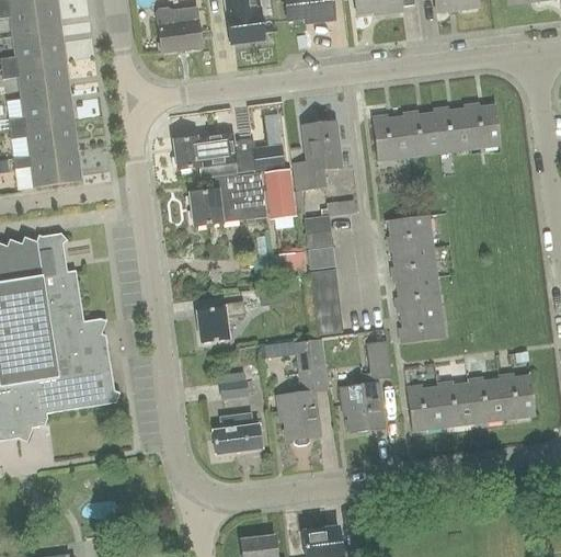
[(0,18),(12,16),(14,36),(59,30),(55,0),(0,7),(0,18)]
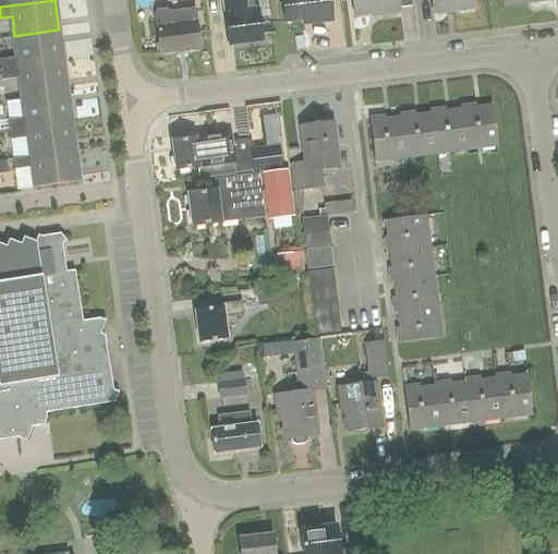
[(223,0),(225,7),(229,43),(264,38),(258,1),(257,1),(257,0),(223,0)]
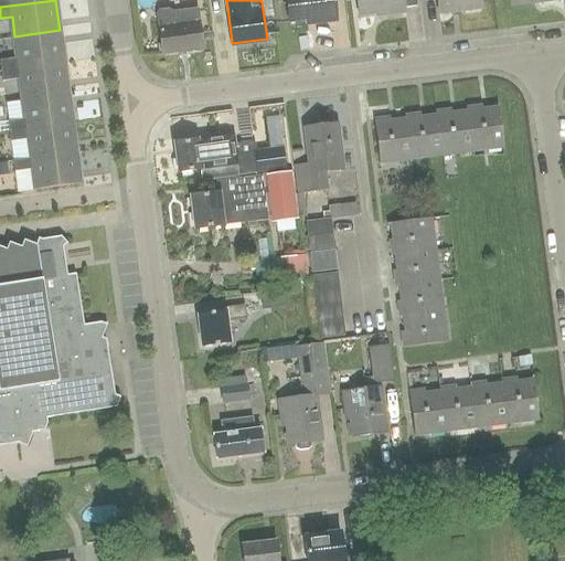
[(337,18),(334,0),(288,0),(291,20),(308,18),(309,22),(337,18)]
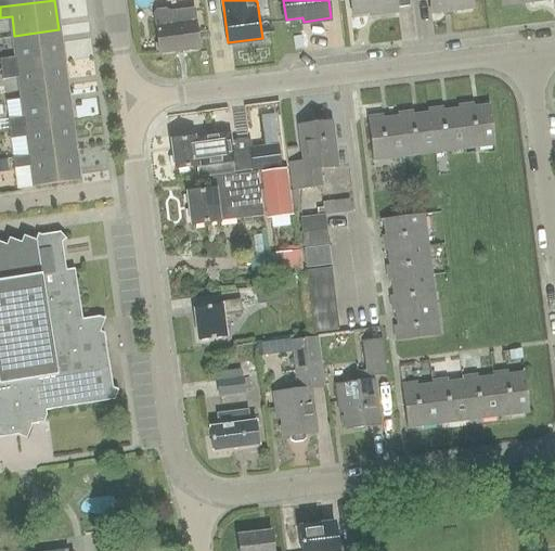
[(398,4),(411,2),(410,0),(351,0),(353,12),(371,10),(371,12),(398,9),(398,4)]
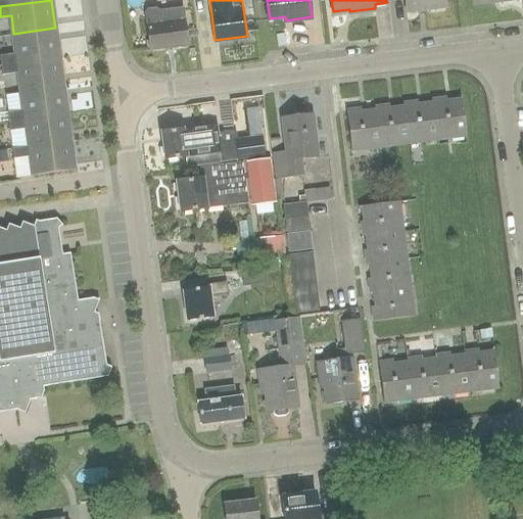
[(406,0),(408,10),(446,5),(445,0),(406,0)]
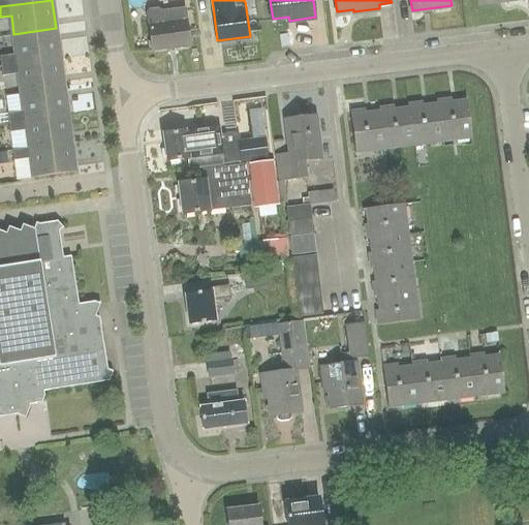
[(190,43),(186,10),(185,5),(162,8),(159,6),(149,7),(148,10),(153,49),(190,43)]
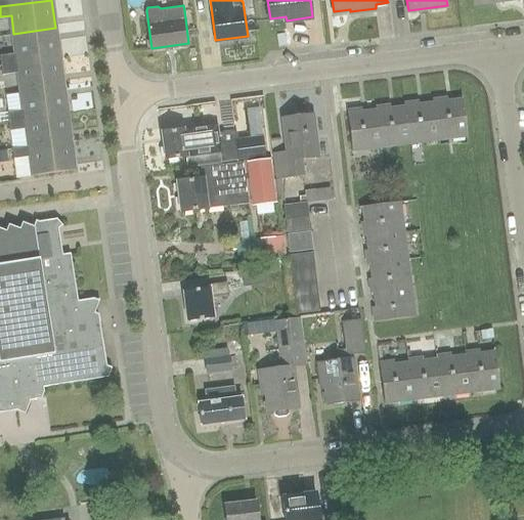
[(0,56),(1,65),(59,56),(55,28),(13,34),(16,52),(0,54),(0,56)]
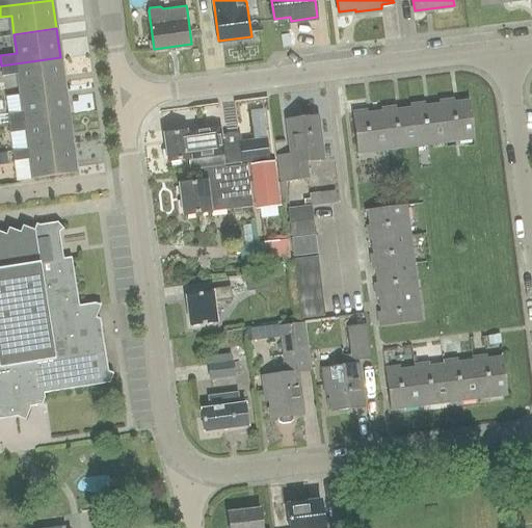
[(19,73),(22,91),(64,85),(60,57),(1,66),(2,75),(19,73)]
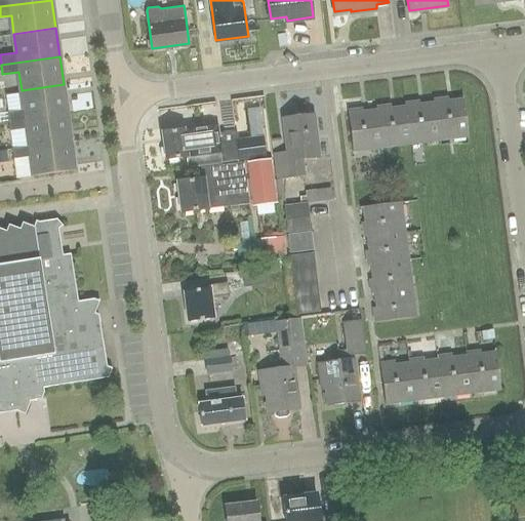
[(9,120),(67,112),(64,84),(22,90),(24,109),(7,111),(9,120)]
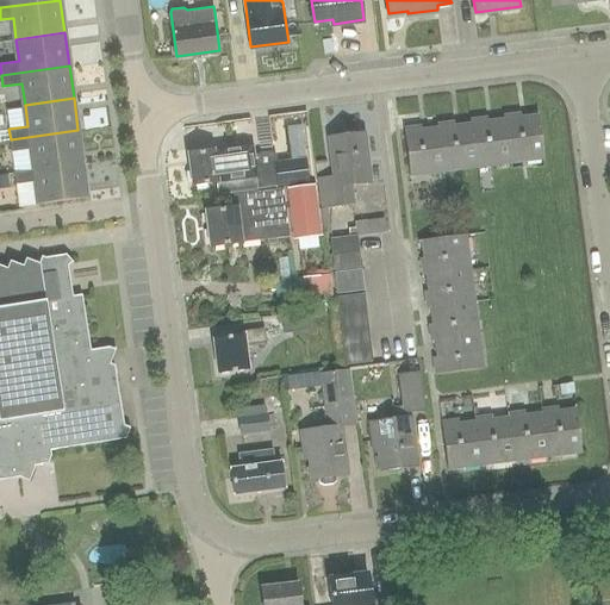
[(503,113),(504,117),(509,160),(545,155),(539,112),(521,114),(521,111),(503,113)]
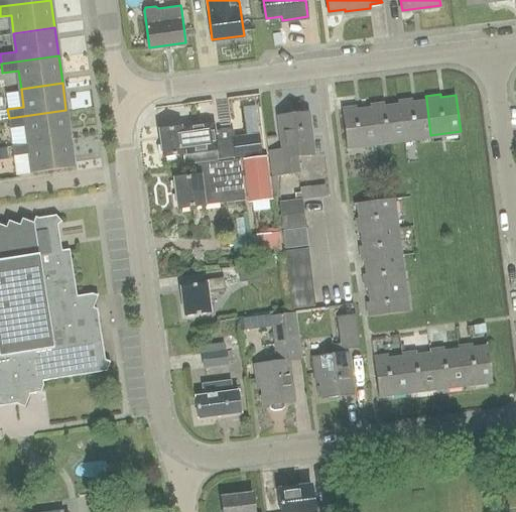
[(430,135),(426,99),(413,101),(412,98),(398,99),(398,103),(403,139),(430,135)]
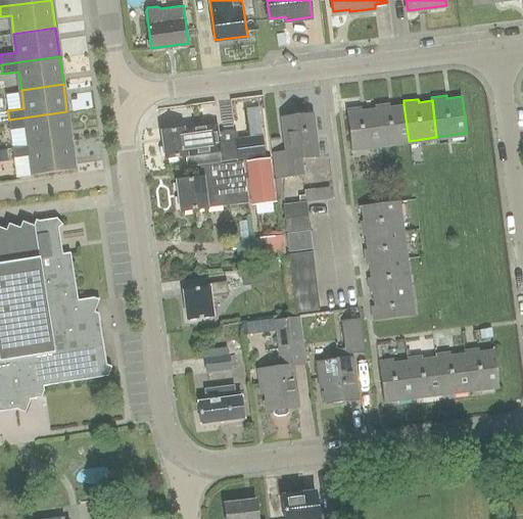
[(375,104),(375,107),(380,144),(409,141),(403,104),(390,105),(389,102),(375,104)]
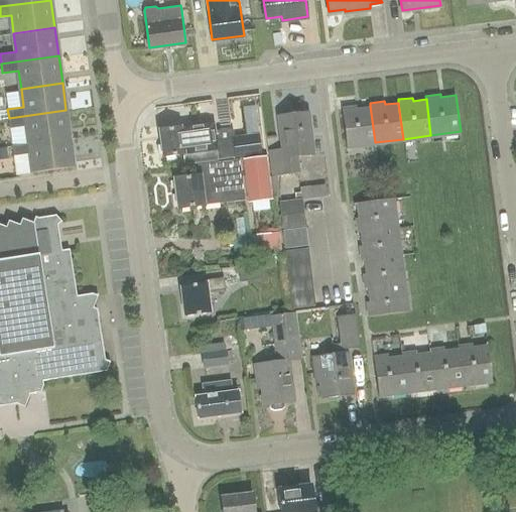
[(347,146),(375,142),(370,106),(357,108),(357,105),(342,107),(347,146)]
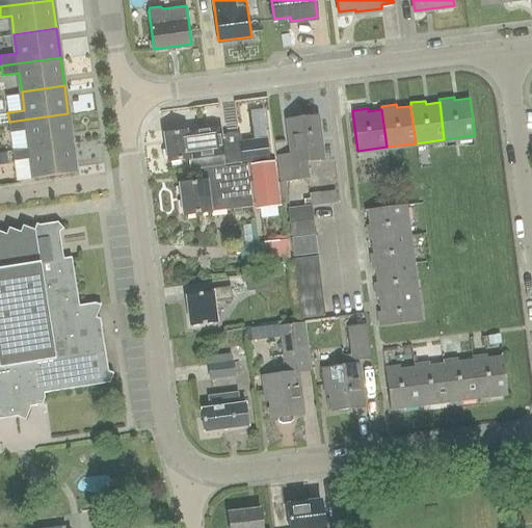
[(27,129),(29,148),(72,141),(68,113),(9,122),(10,132),(27,129)]
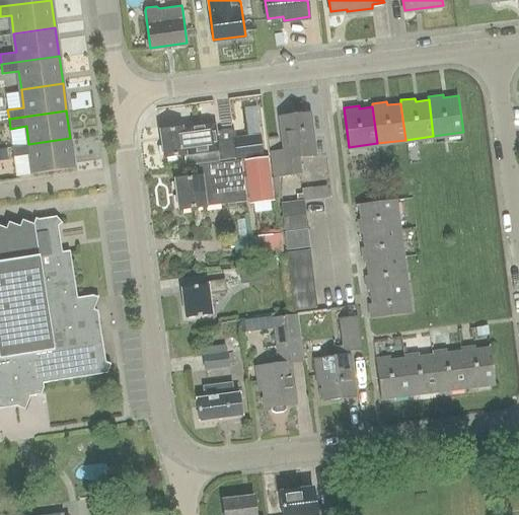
[(283,147),(272,149),(275,173),(301,170),(299,155),(315,153),(310,111),(280,115),(283,147)]
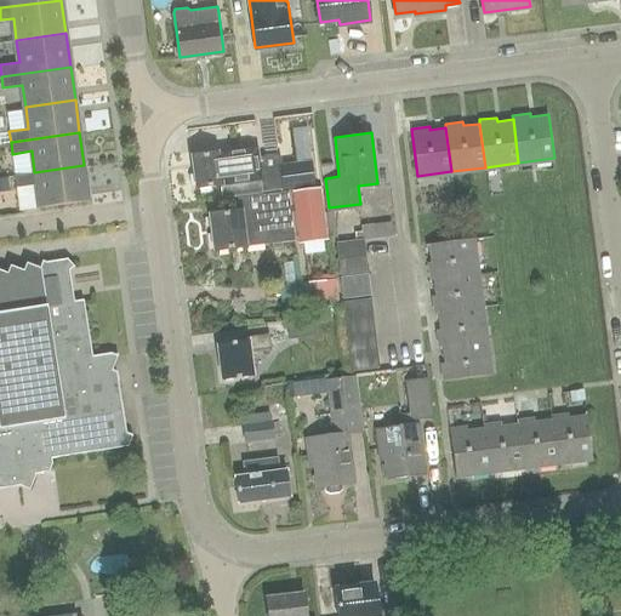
[(257,146),(235,148),(218,150),(218,149),(192,153),(197,186),(222,183),(223,195),(263,190),(258,159),(257,146)]
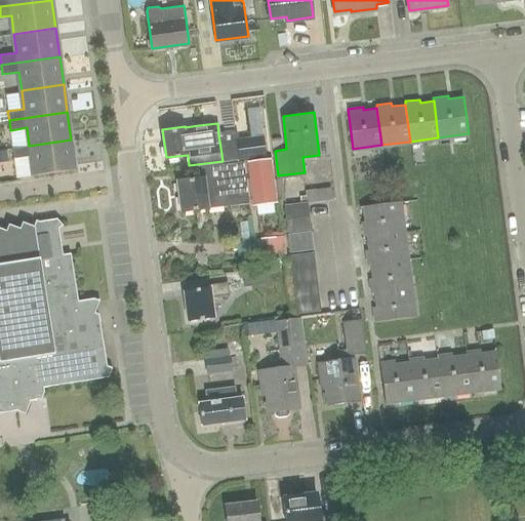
[(218,134),(223,161),(267,155),(264,132),(238,135),(237,130),(234,127),(223,128),(220,130),(218,134)]
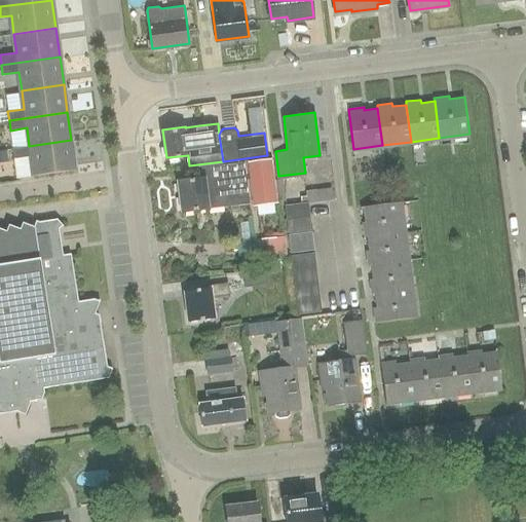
[(12,148),(14,158),(30,156),(33,175),(75,170),(71,140),(29,146),(12,148)]
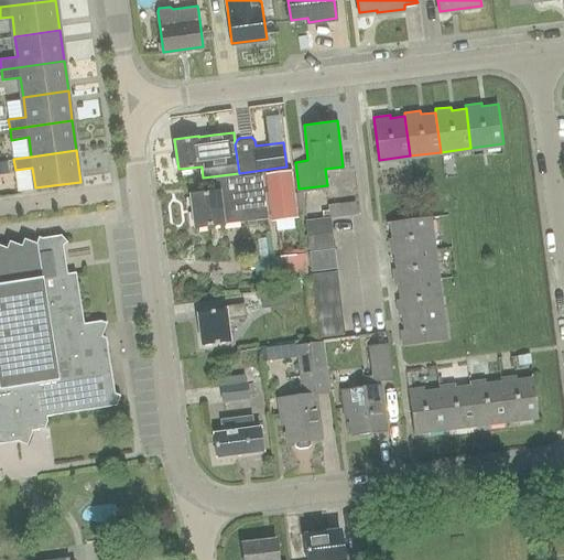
[(0,170),(9,169),(7,158),(0,158),(0,170)]
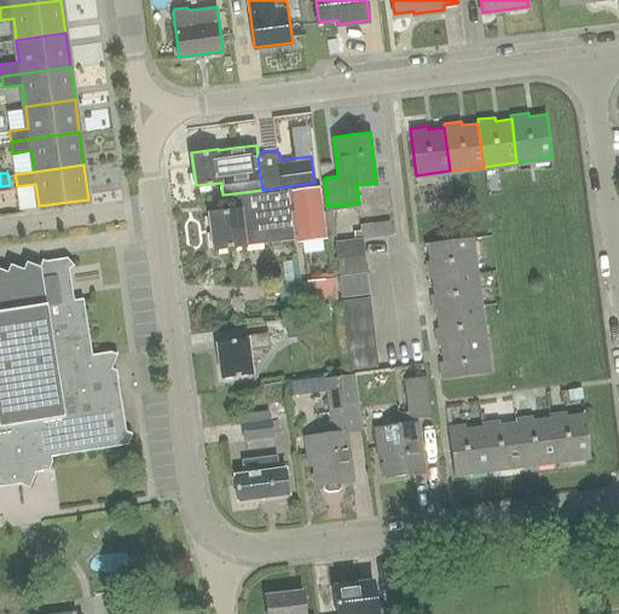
[(318,185),(293,189),(299,237),(324,233),(318,185)]
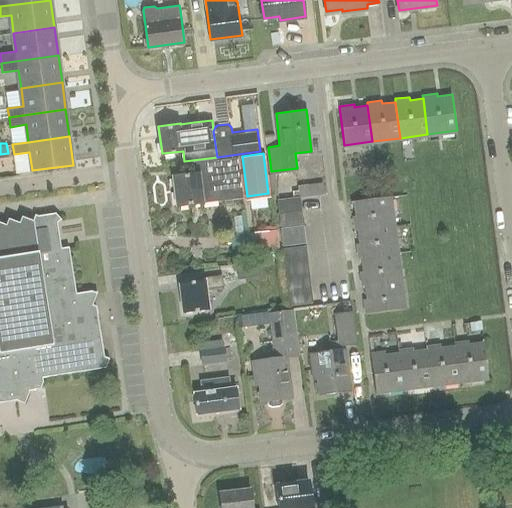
[(176,205),(243,196),(237,156),(199,161),(200,172),(172,175),(176,205)]
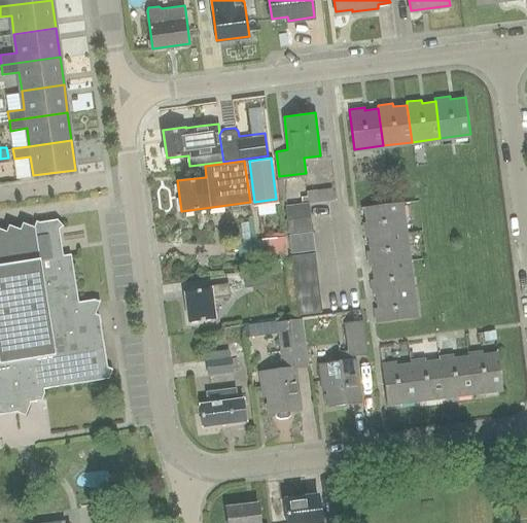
[(309,200),(286,202),(287,216),(311,213),(309,200)]
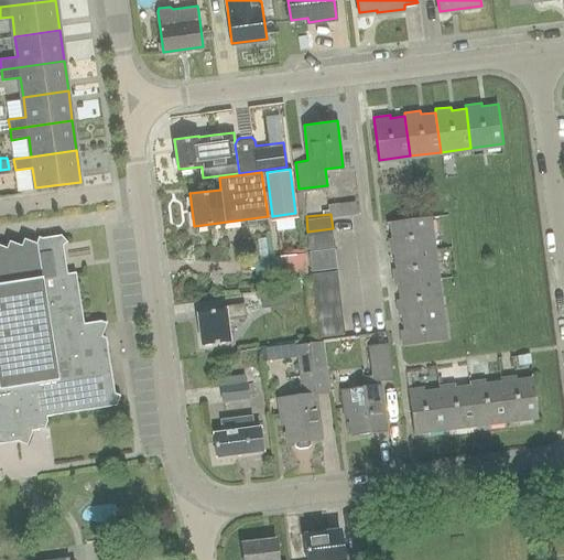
[(391,251),(396,251),(435,246),(431,215),(391,219),(393,236),(390,236),(391,251)]
